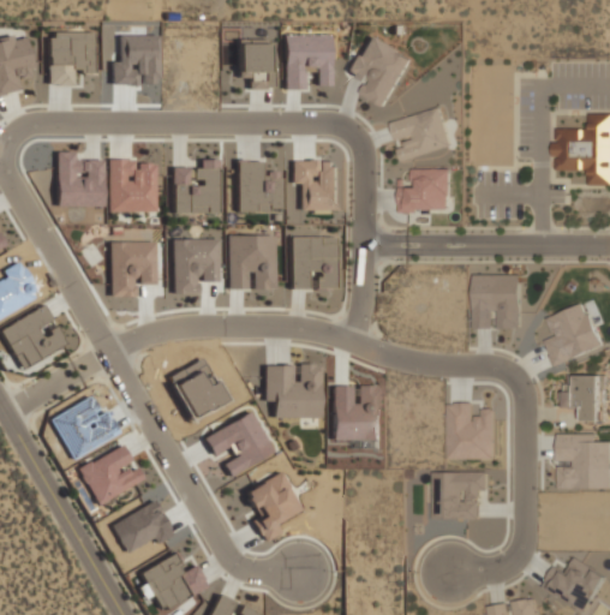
[(97,31),(53,33),(53,85),(76,85),(76,71),(97,71),(97,31)]
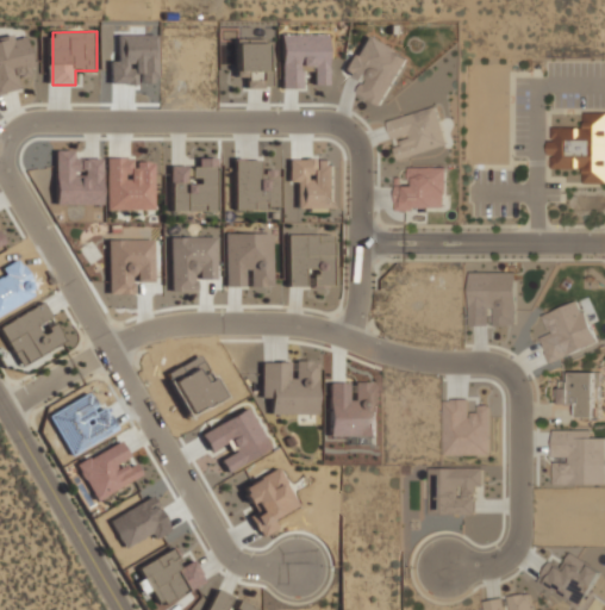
[(331,35),(285,35),(286,88),(305,88),(305,67),(317,67),(317,85),(331,85),(331,35)]
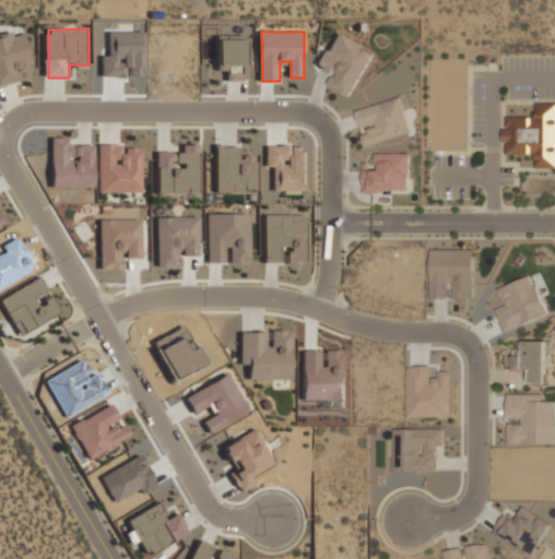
[(0,36),(0,86),(22,82),(19,71),(34,68),(26,34),(15,36),(15,33),(0,36)]
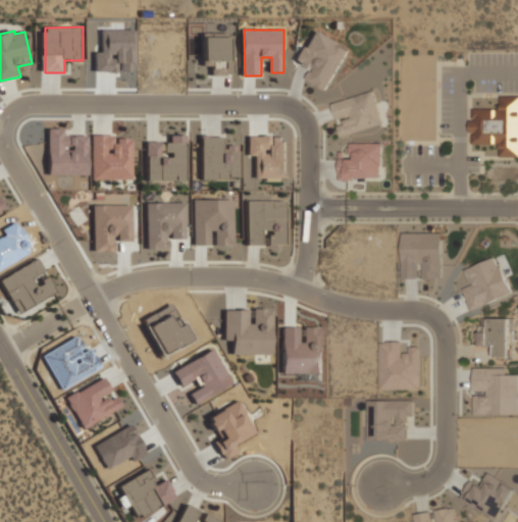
[(352,49),(315,31),(299,61),(315,70),(310,80),(330,90),(352,49)]
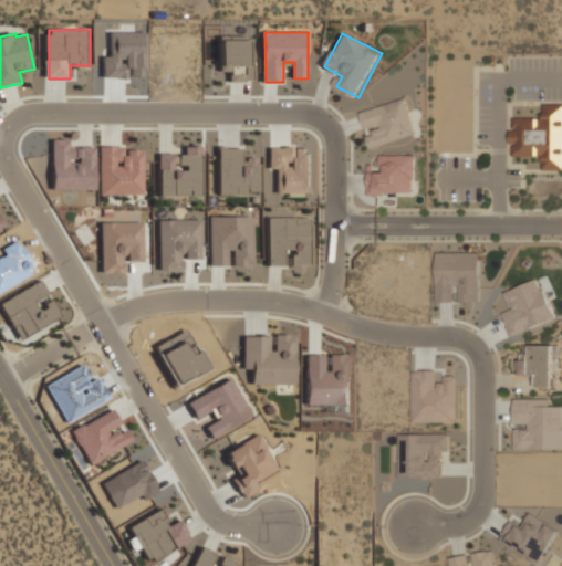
[(232,82),(253,81),(252,35),(221,37),(222,70),(232,70),(232,82)]
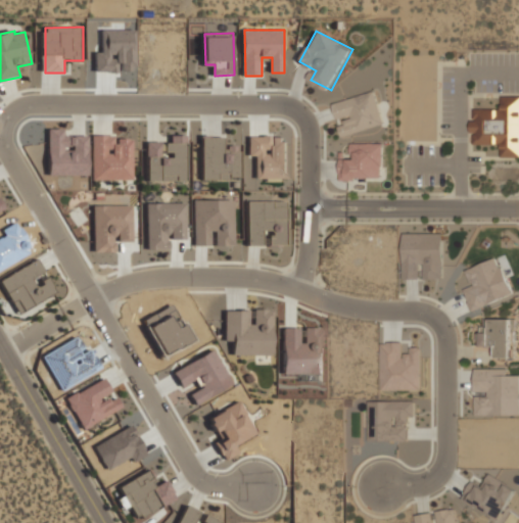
[(518,95),(506,95),(505,107),(475,106),(475,145),(506,145),(506,157),(518,157),(518,95)]
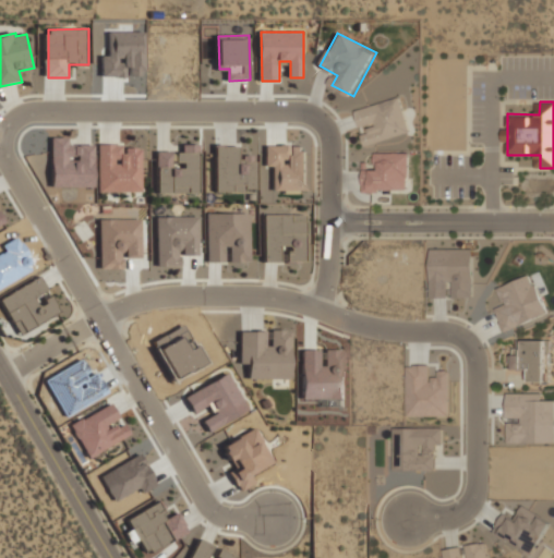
[(363,126),(387,122),(386,117),(393,116),(392,111),(384,112),(383,105),(366,108),(368,112),(361,113),(363,126)]
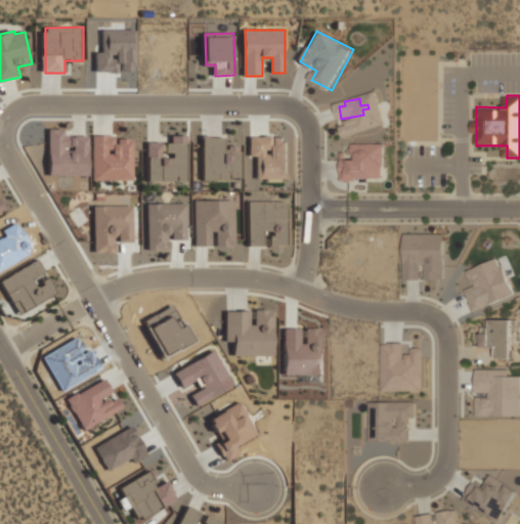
[(344,127),(346,136),(362,132),(359,119),(350,121),(351,125),(344,127)]
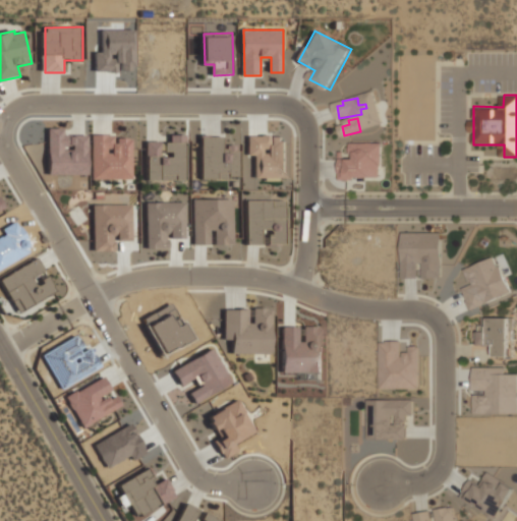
[(50,174),(89,175),(90,135),(65,135),(65,128),(50,128),(50,174)]
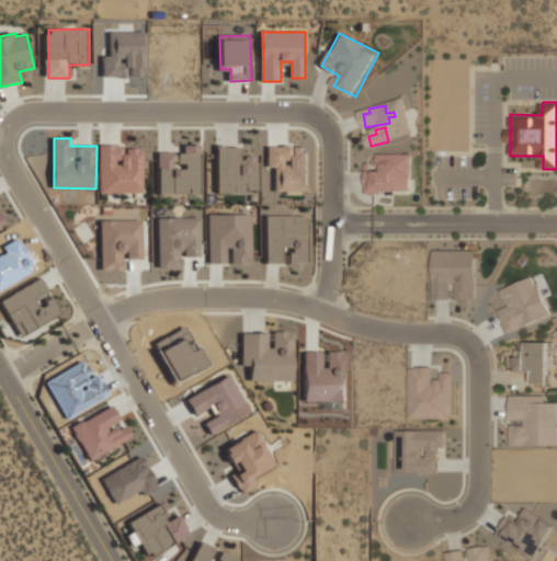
[(159,194),(202,194),(202,145),(181,145),(181,153),(159,153),(159,194)]
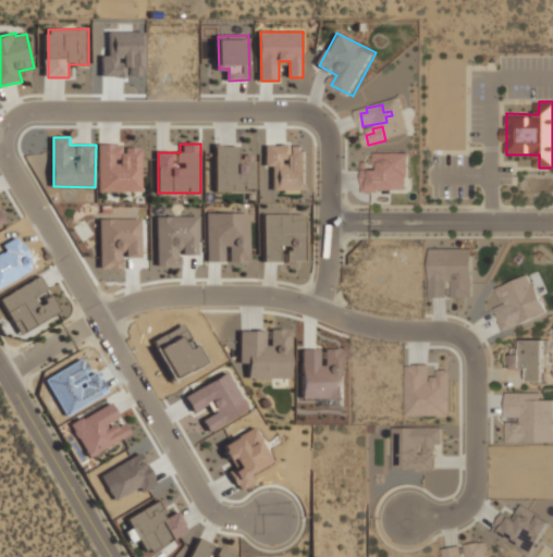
[(261,157),(241,157),(241,144),(217,144),(217,193),(261,193),(261,157)]
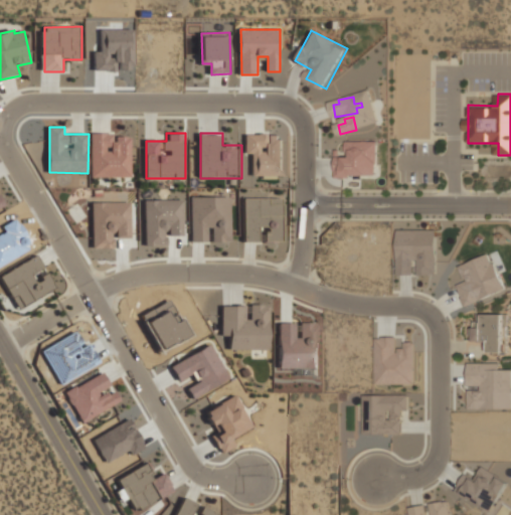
[(93,177),(133,177),(133,136),(116,137),(116,134),(93,134),(93,177)]
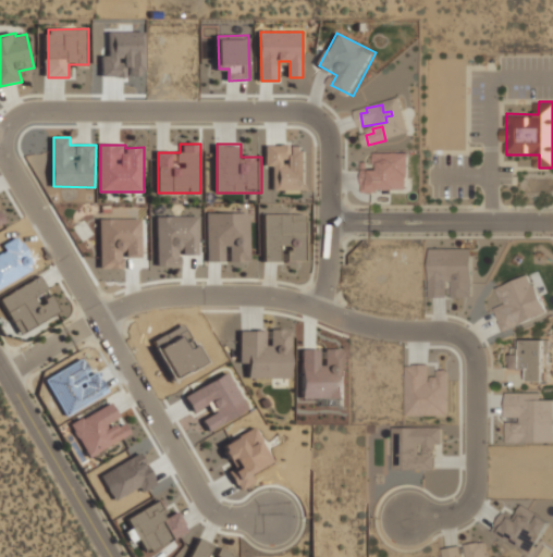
[(309,147),(293,146),(293,145),(268,145),(267,166),(274,166),(274,189),(309,190),(309,147)]
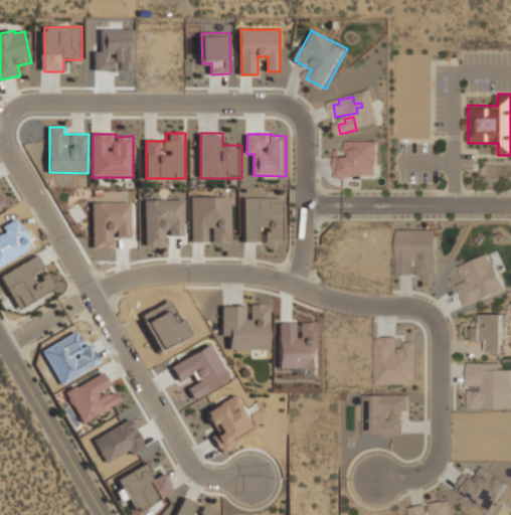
[(380,140),(349,141),(349,152),(337,152),(338,176),(380,175),(380,140)]
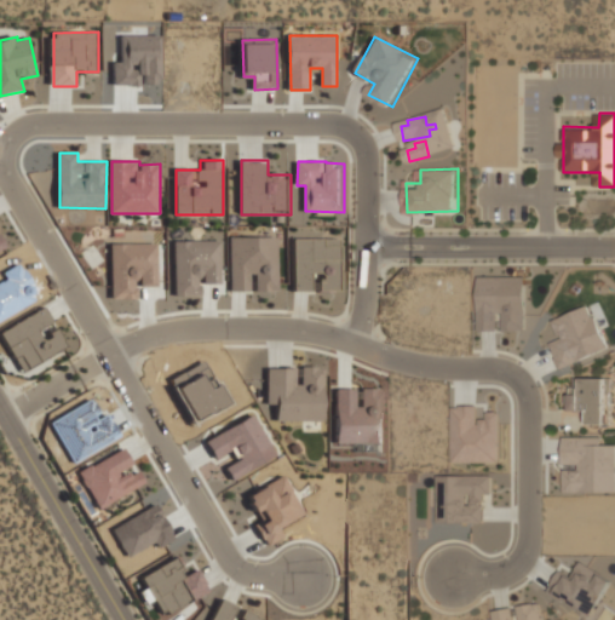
[(281,237),(234,237),(233,291),(252,291),(253,275),(258,275),(258,292),(280,292),(281,237)]
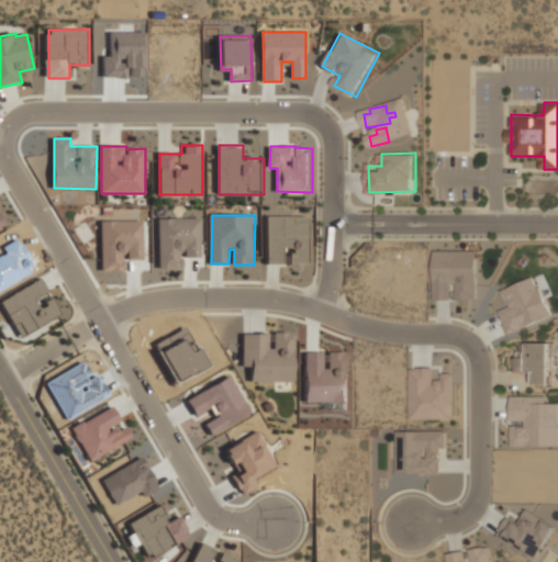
[(310,263),(310,215),(268,215),(268,263),(288,263),(310,263)]
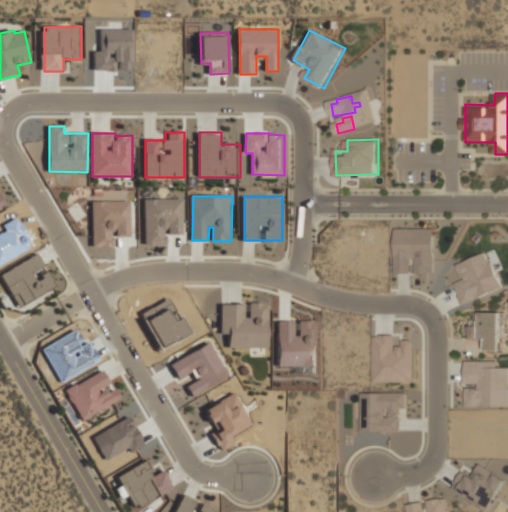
[(184,199),(146,199),(147,244),(168,244),(168,235),(184,234),(184,199)]
